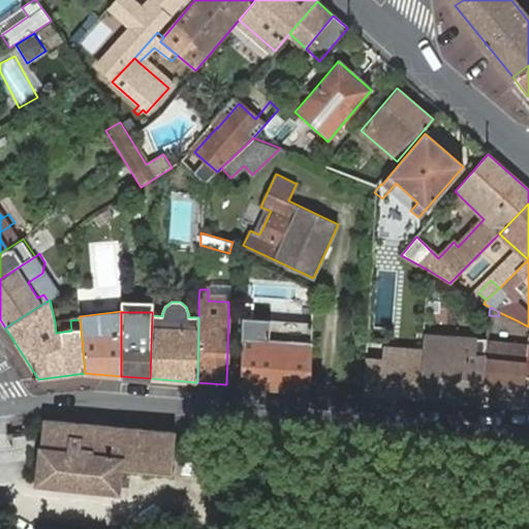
[(241,385),(310,391),(311,341),(265,338),(267,319),(242,317),(241,385)]
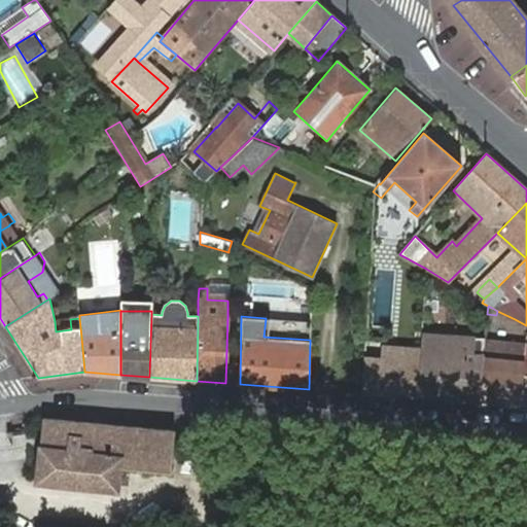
[(475,338),(422,334),(421,349),(417,395),(478,401),(483,355),(473,355),(475,338)]
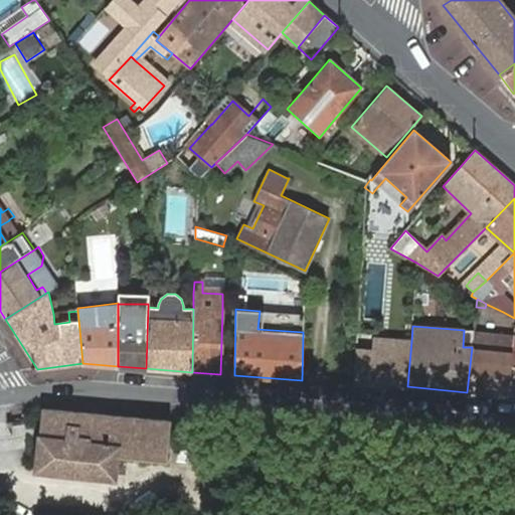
[(514,334),(474,330),(472,347),(467,392),(507,396),(514,337),(514,334)]
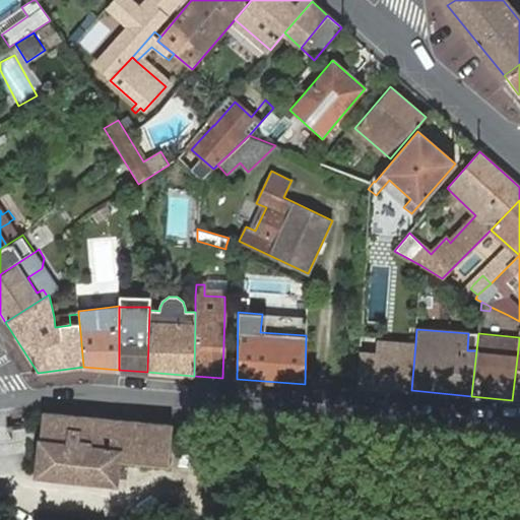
[(411,390),(415,344),(377,341),(376,354),(361,353),(358,390),(411,394),(411,390)]
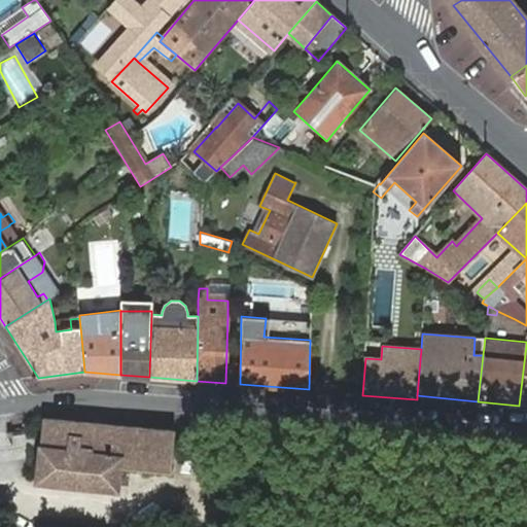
[(175,429),(45,417),(42,417),(37,483),(117,490),(120,467),(172,471),(175,429)]
